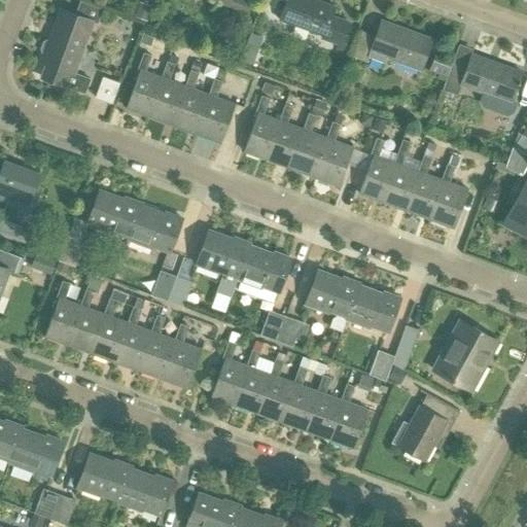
[(216,0),(235,6),(232,15),(244,21),(251,0),(249,0),(216,0)]
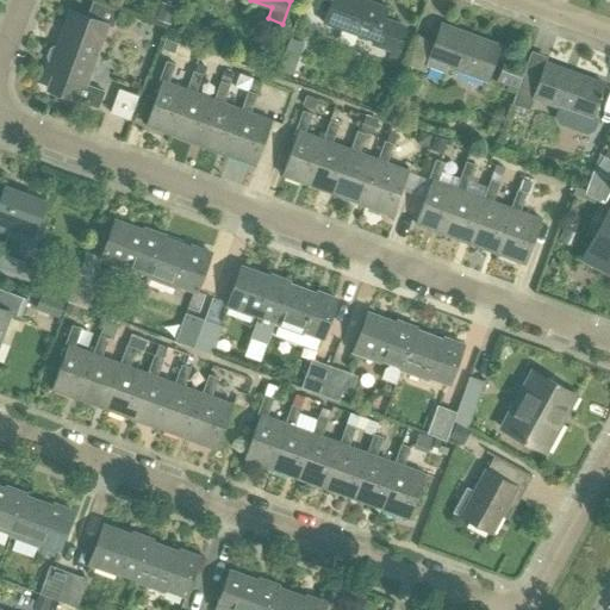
[(394,54),(404,25),(384,18),(387,8),(365,0),(316,0),(313,5),(329,11),(324,23),(373,39),(371,45),(394,54)]
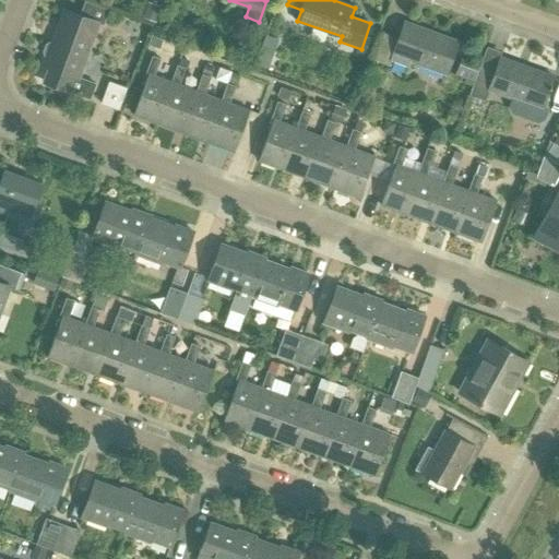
[(90,98),(95,83),(79,76),(99,22),(64,9),(52,42),(47,44),(44,51),(47,58),(44,66),(49,67),(46,75),(50,83),(90,98)]
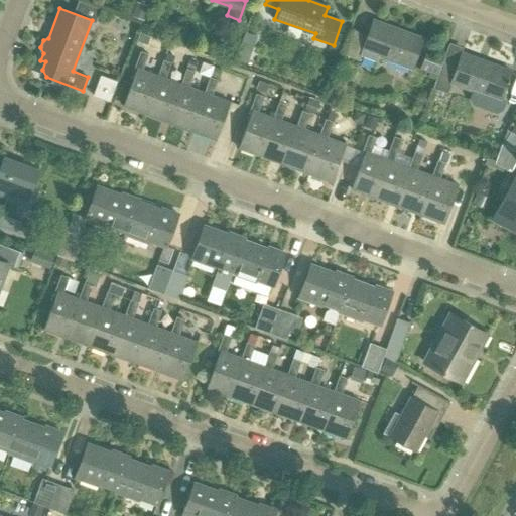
[(353,30),(344,55),(359,60),(361,55),(376,61),(379,54),(411,68),(422,38),(374,20),(368,34),(368,36),(353,30)]
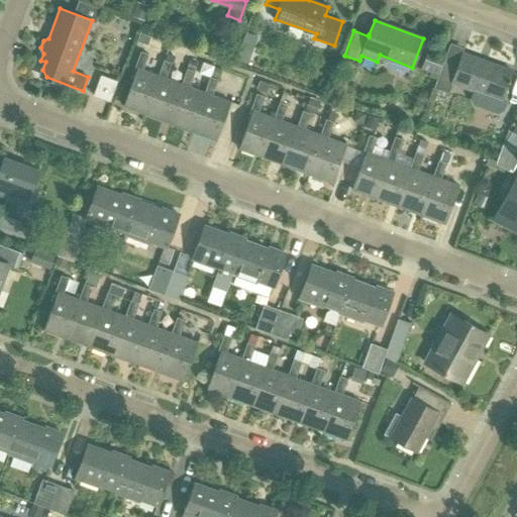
[(141,31),(137,41),(149,44),(152,35),(141,31)]
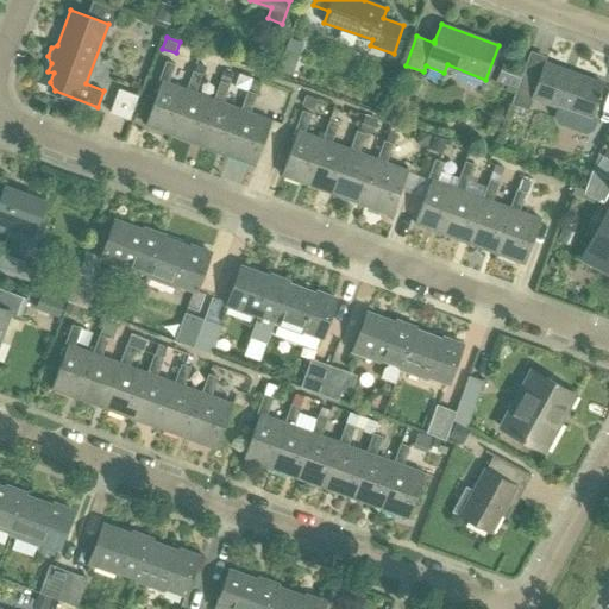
[(297,58),(283,54),(277,69),(292,74),(297,58)]
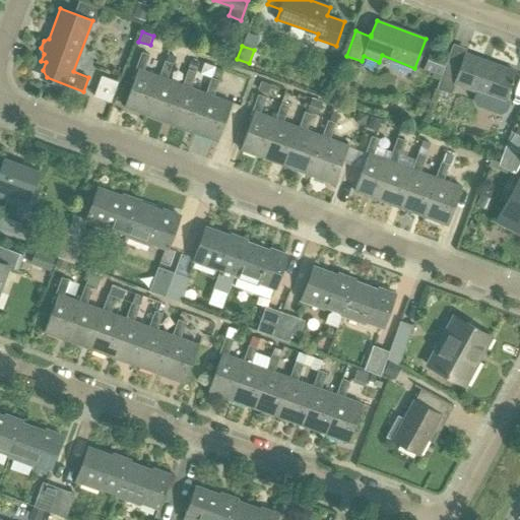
[(161,76),(159,75),(144,70),(149,55),(141,52),(135,69),(137,70),(124,107),(147,115),(161,76)]
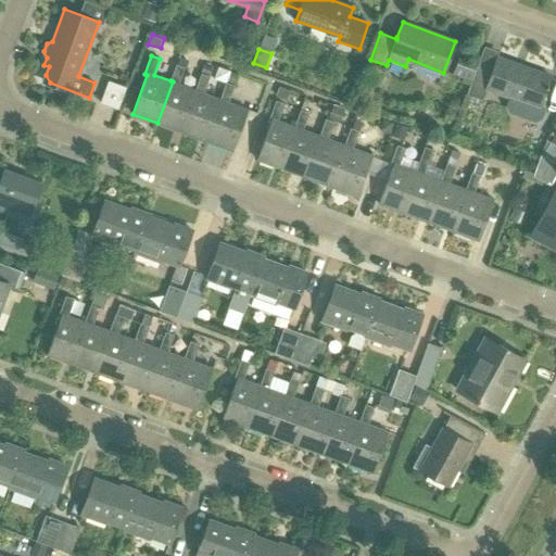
[(551,76),(497,57),(492,74),(476,68),(467,95),(482,101),(487,89),(509,97),(506,105),(509,113),(534,122),(542,118),(545,108),(541,105),(551,76)]
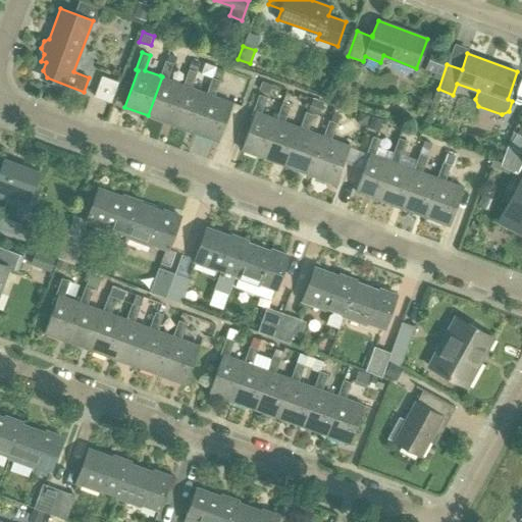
[(441,76),(448,61),(430,54),(424,69),(441,76)]
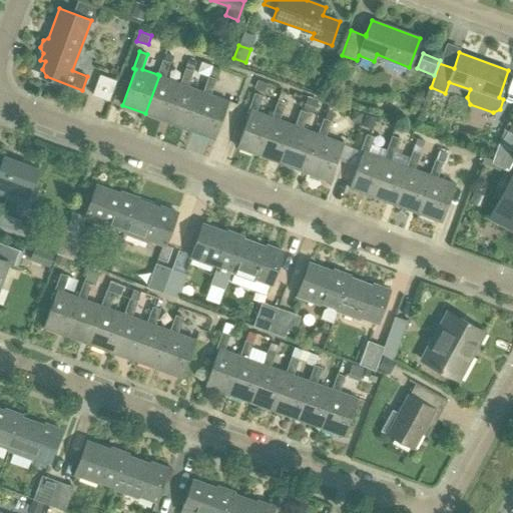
[(182,84),(179,83),(165,77),(170,63),(162,60),(157,74),(159,75),(145,113),(169,122),(182,84)]
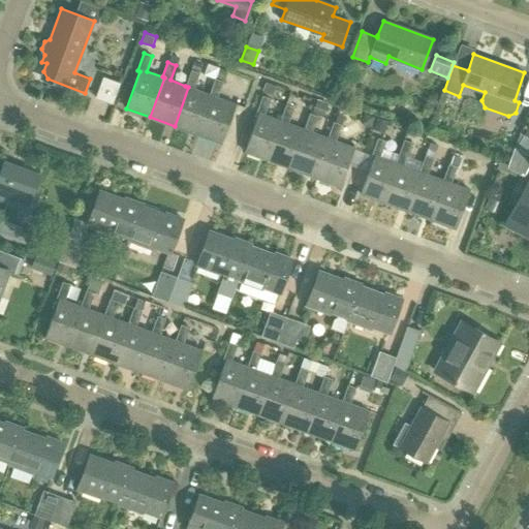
[(213,95),(210,94),(194,89),(199,73),(191,70),(185,86),(188,87),(175,126),(198,134),(213,95)]
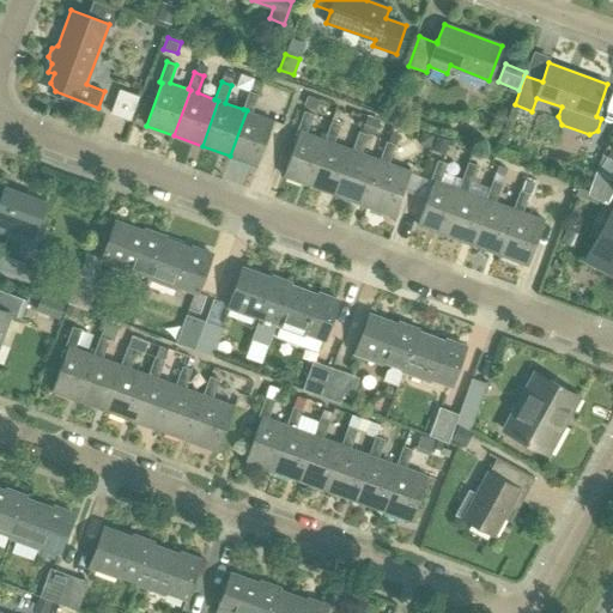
[(120,90),(110,114),(131,122),(140,97),(120,90)]
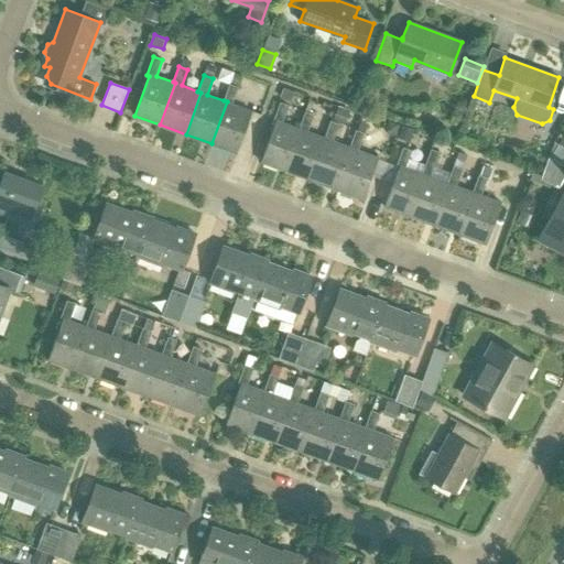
[(227,101),(212,143),(237,153),(252,111),(231,104),(237,87),(229,84),(224,100),(227,101)]
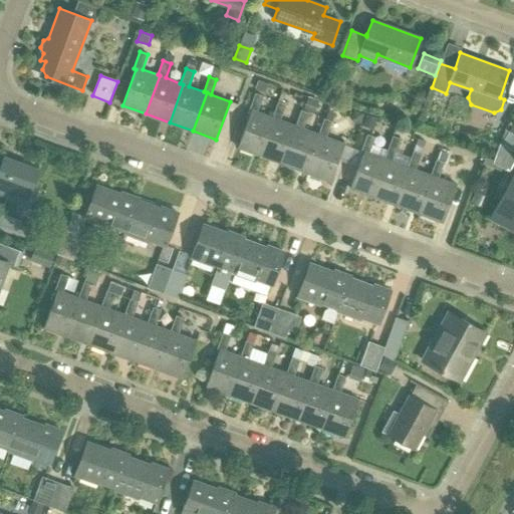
[(275,117),(272,116),(257,111),(263,96),(255,93),(249,109),(251,110),(238,148),(261,156),(262,153),(275,117)]
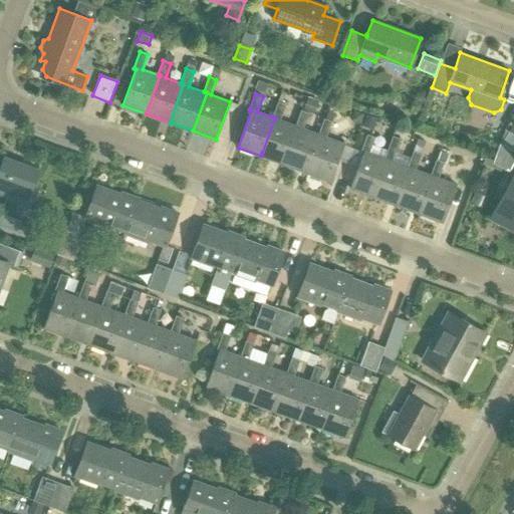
[(298,126),(295,125),(280,119),(285,104),(278,101),(272,116),(275,117),(262,153),(261,156),(284,165),(285,162),(298,126)]
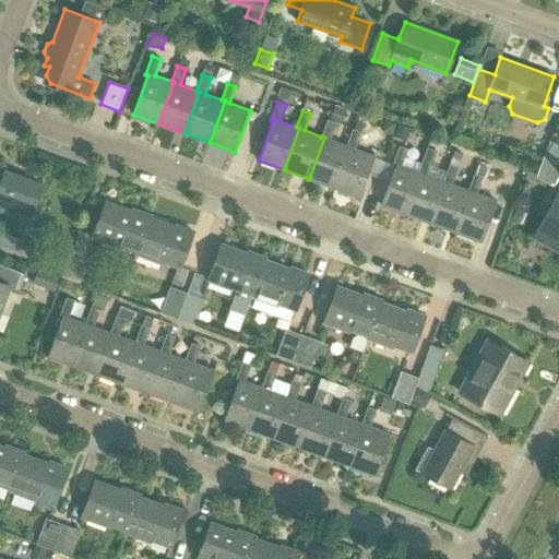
[(349,146),(346,145),(329,139),(335,123),(326,120),(321,137),(324,138),(310,176),(309,179),(334,188),(335,186),(349,146)]
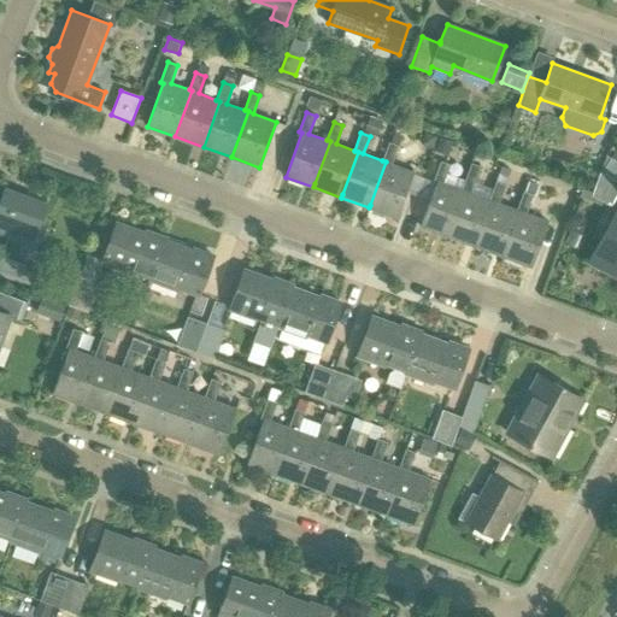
[(453,141),(439,137),(435,151),(448,156),(453,141)]
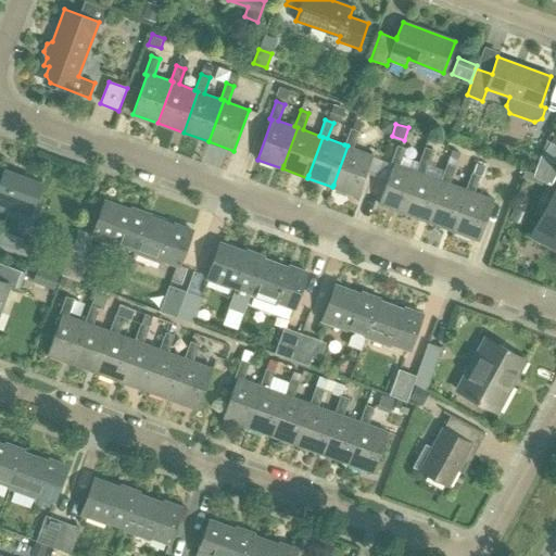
[(333,185),(332,187),(358,197),(374,155),(353,148),(358,131),(351,128),(344,144),(348,146),(333,185)]
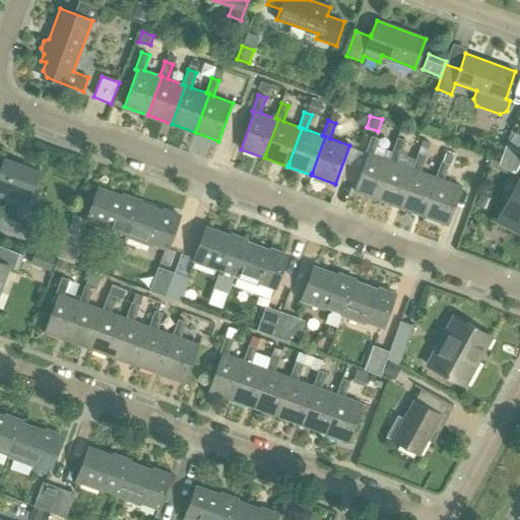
[(509,145),(508,147),(519,153),(519,136),(515,134),(509,145)]
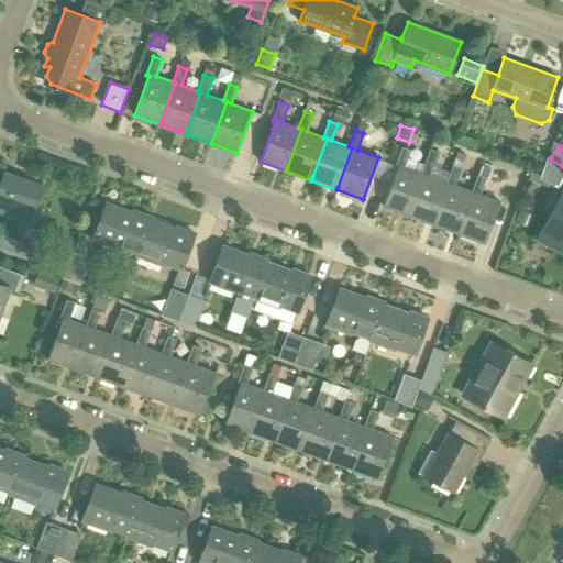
[(398,166),(383,206),(408,216),(410,211),(423,174),(421,173),(424,165),(407,158),(410,151),(401,147),(395,165),(398,166)]
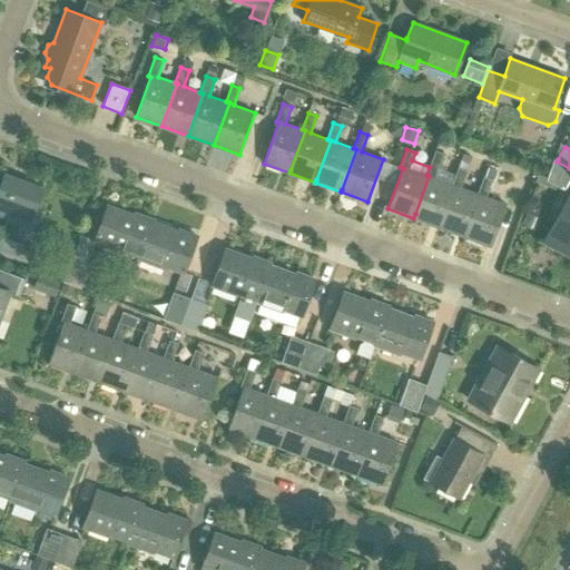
[(415,214),(413,218),(440,227),(441,224),(455,186),(452,185),(435,178),(444,154),(435,150),(430,167),(426,175),(429,176),(415,214)]
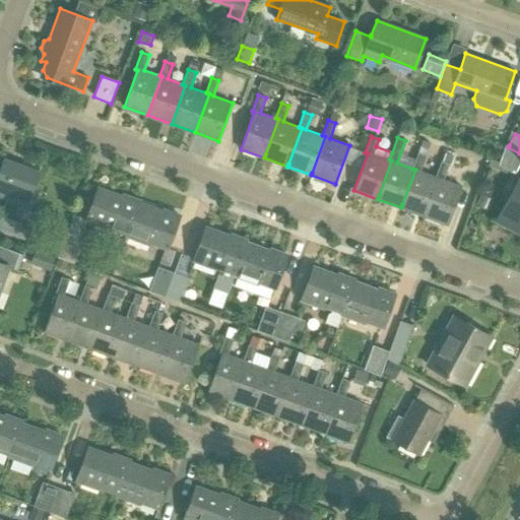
[(515,174),(519,164),(519,153),(508,147),(506,146),(499,165),(515,174)]
